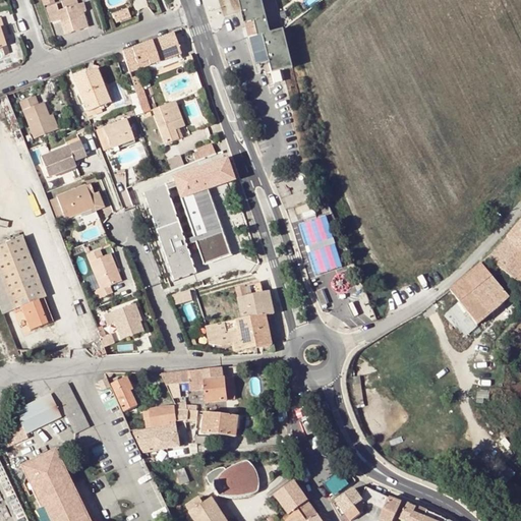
[(78,13),(83,12),(84,11),(82,3),(76,5),(74,0),(66,0),(60,2),(62,9),(57,11),(55,5),(46,7),(50,22),(58,19),(64,34),(83,29),(78,13)]
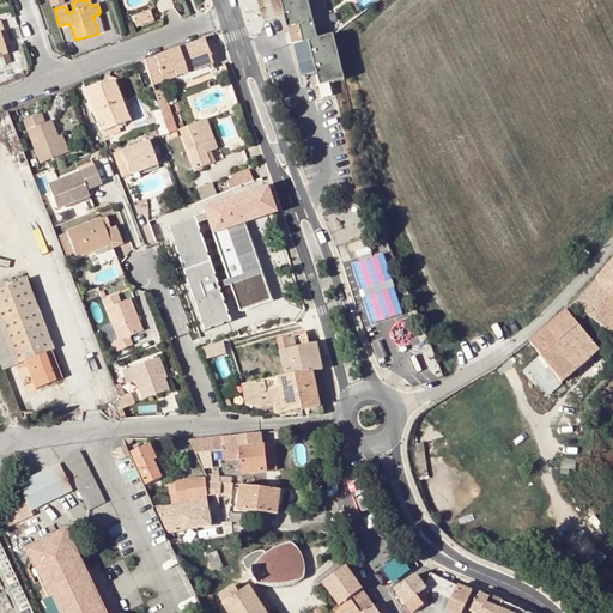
[(329,83),(344,79),(333,35),(317,38),(308,0),(281,0),(285,13),(299,76),(316,72),(322,98),(333,96),(329,83)]
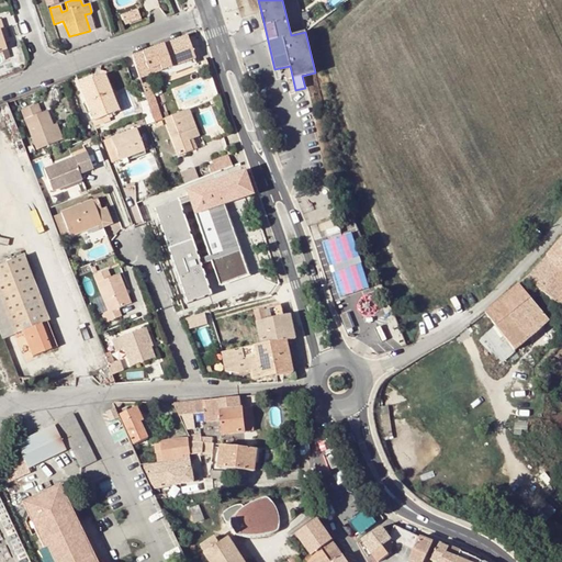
[(141,10),(124,15),(127,24),(144,19),(141,10)]
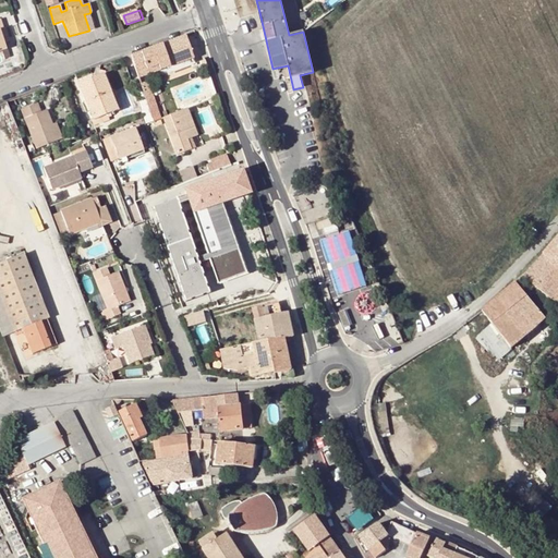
[(84,14),(89,31),(95,28),(89,13),(84,14)]
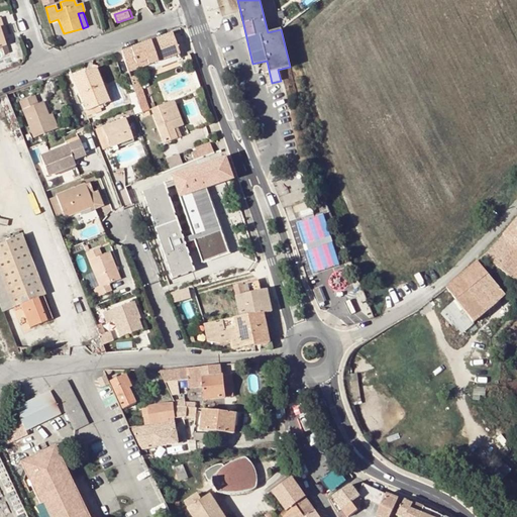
[(121,52),(128,72),(137,69),(135,65),(147,60),(149,65),(180,55),(172,33),(121,52)]
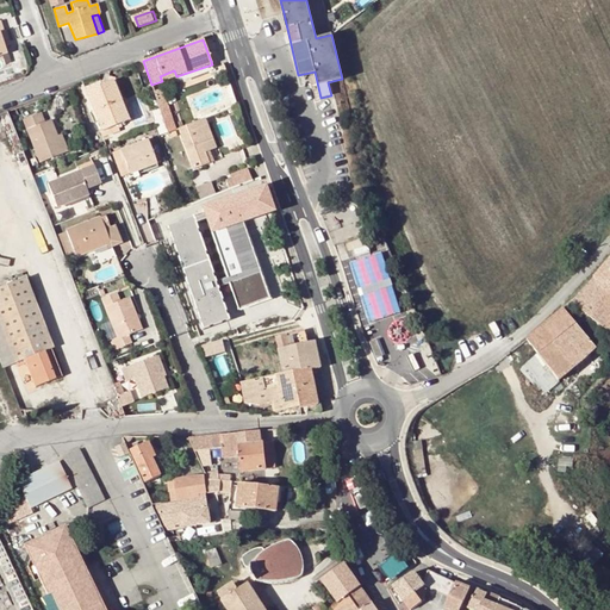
[(160,76),(162,81),(176,76),(174,70),(160,76)]
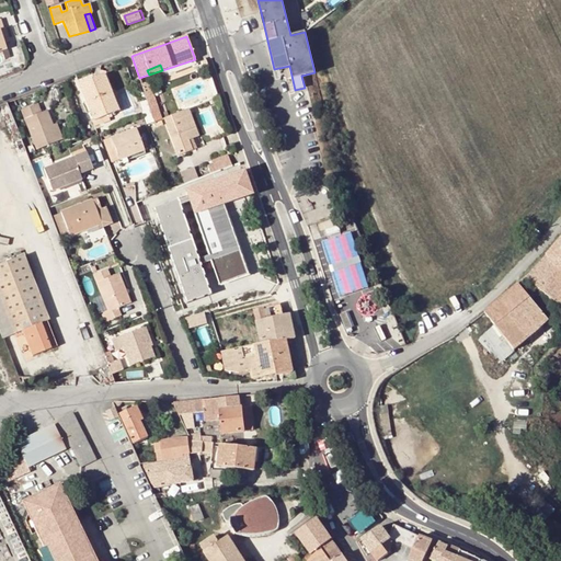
[(79,84),(93,122),(107,115),(118,111),(111,92),(104,73),(79,84)]
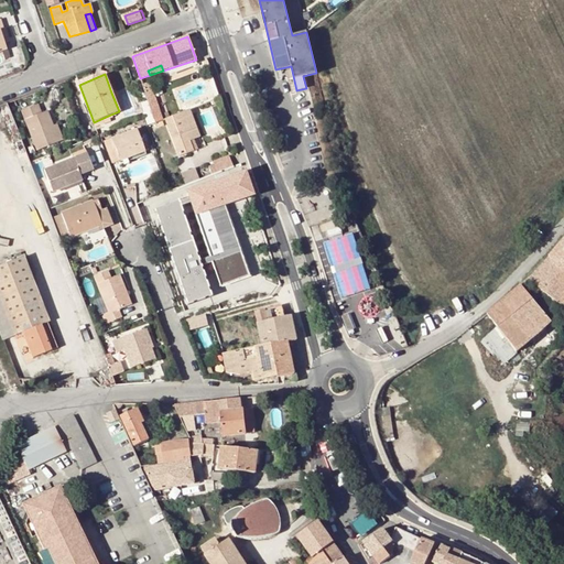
[(150,83),(142,85),(149,104),(153,101),(156,101),(150,83)]
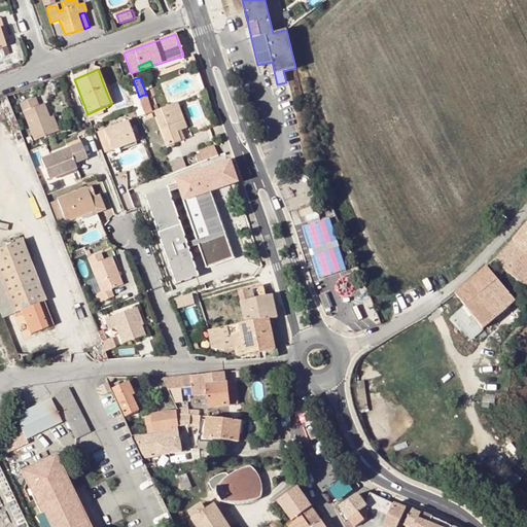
[(104,86),(111,104),(114,103),(108,85),(104,86)]
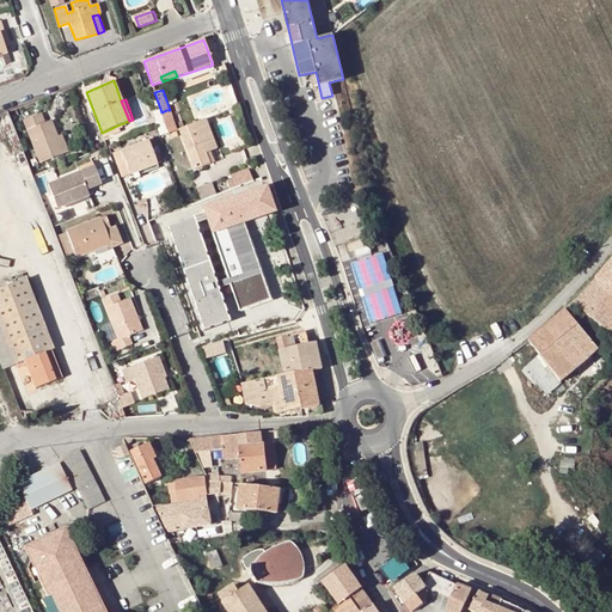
[(40,164),(65,154),(57,136),(51,121),(44,123),(41,114),(24,121),(40,164)]
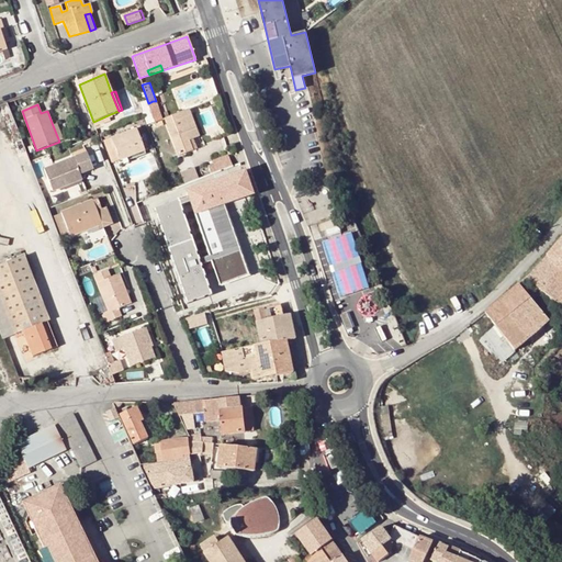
[(188,110),(164,120),(178,156),(192,150),(189,142),(199,137),(188,110)]
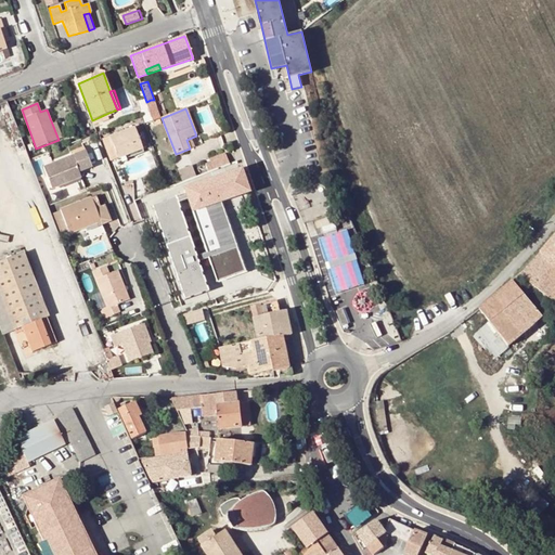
[(108,120),(106,114),(92,120),(93,125),(97,124),(99,124),(108,120)]
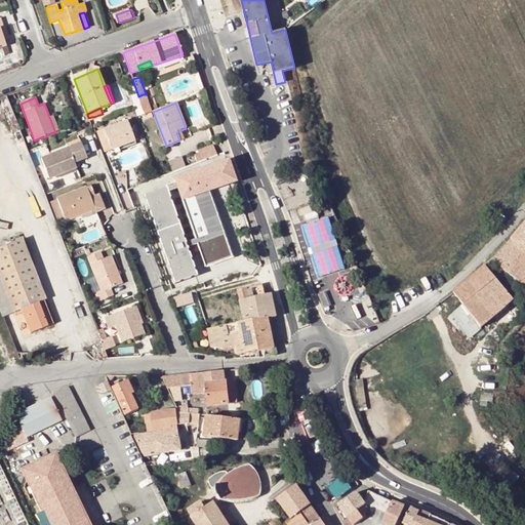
[(53,116),(49,117),(55,132),(58,130),(53,116)]
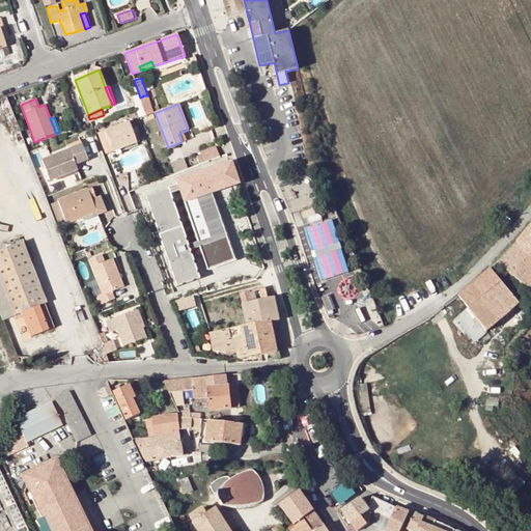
[(129,121),(105,131),(113,151),(136,142),(129,121)]
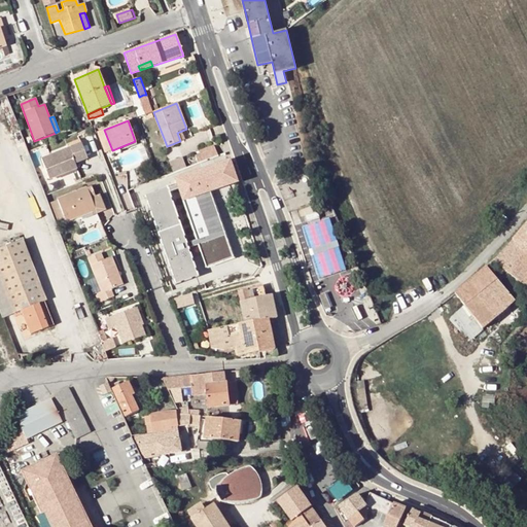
[(112,150),(104,130),(98,132),(106,152),(112,150)]
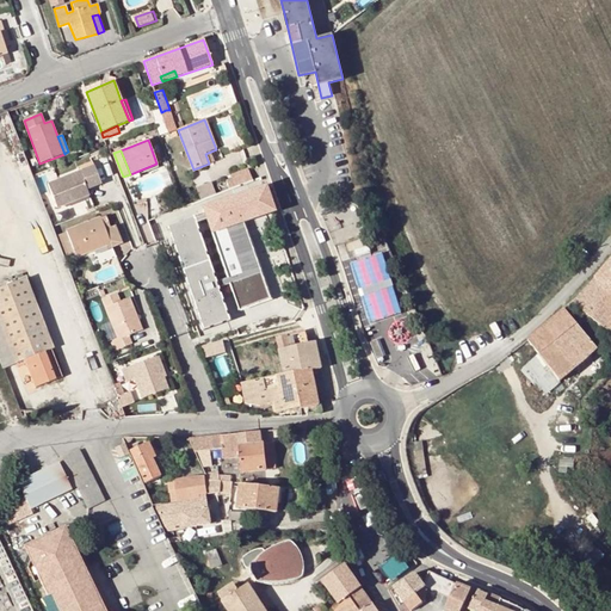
[(80,172),(48,184),(57,208),(65,205),(87,196),(88,196),(87,190),(102,185),(92,161),(78,167),(80,172)]
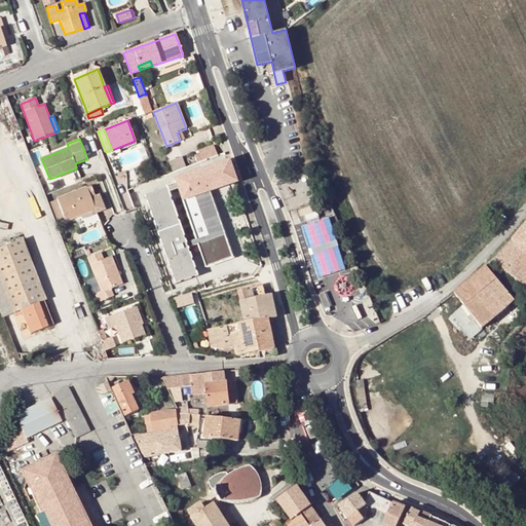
[(137,144),(135,141),(112,150),(113,153),(137,144)]
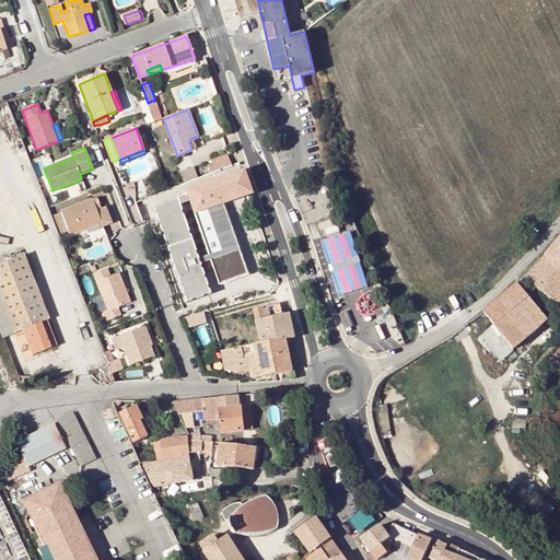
[(213,165),(217,173),(223,170),(232,166),(226,154),(211,160),(213,165)]
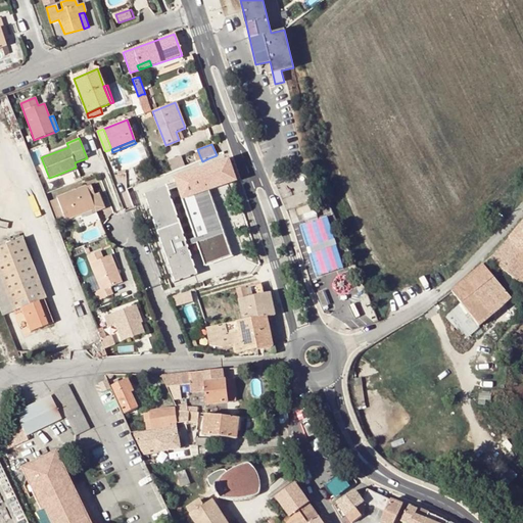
[(169,159),(172,169),(185,164),(182,155),(169,159)]
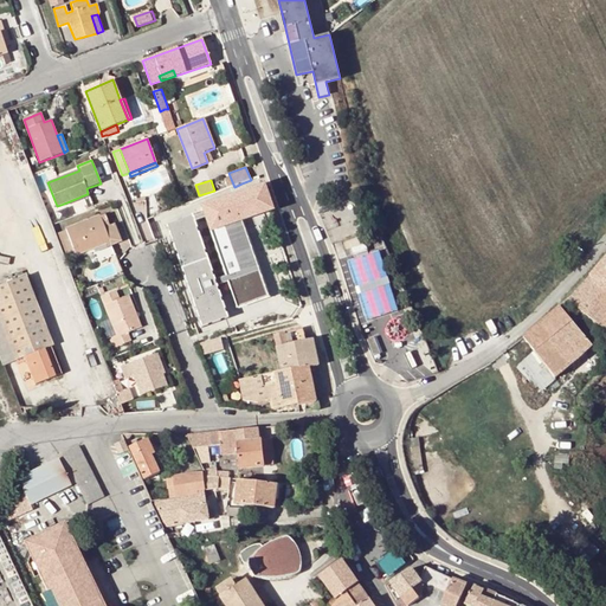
[(201,207),(210,231),(234,223),(242,220),(247,218),(270,210),(262,186),(201,207)]
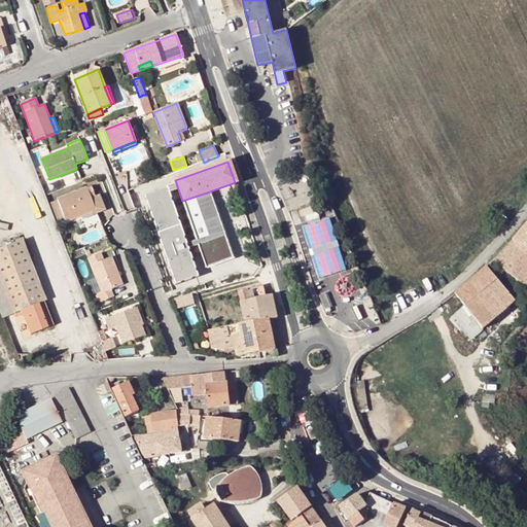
[(76,172),(75,169),(56,177),(57,179),(76,172)]
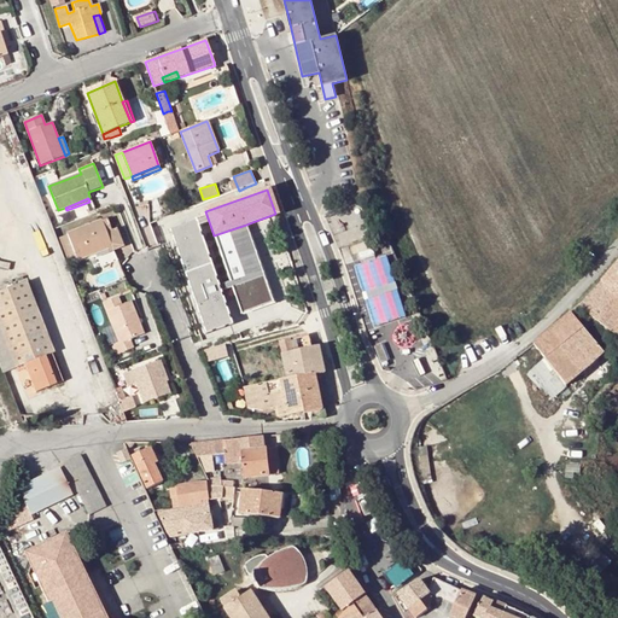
[(219,286),(196,220),(168,229),(207,334),(233,325),(221,291),(219,286)]
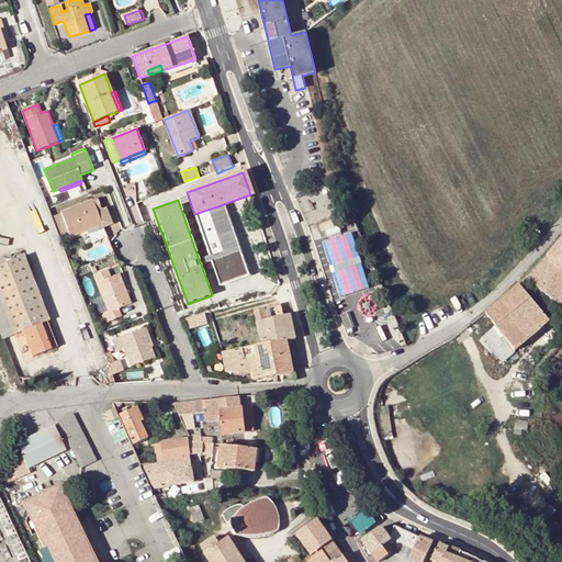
[(81,232),(87,245),(108,237),(103,226),(111,224),(105,209),(97,212),(92,201),(62,212),(70,235),(81,232)]
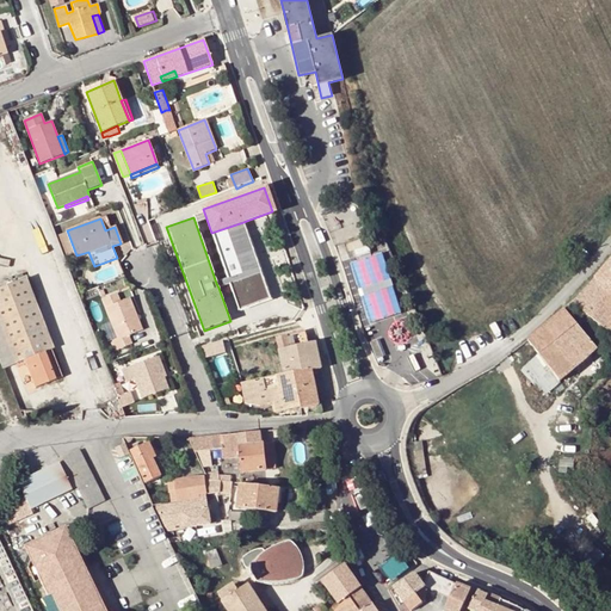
[(233,292),(240,310),(271,300),(244,222),(236,224),(258,284),(233,292)]
